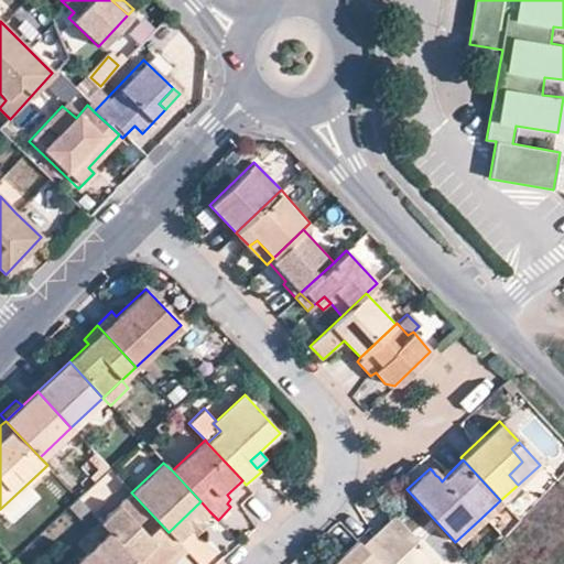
[(145,563),(149,562),(151,563),(161,563),(181,546),(177,542),(169,532),(131,492),(100,522),(109,532),(139,563),(145,563)]
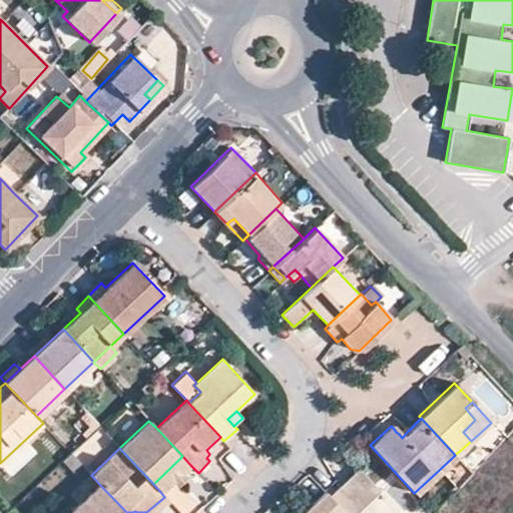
[(161,493),(190,465),(182,456),(153,484),(161,493)]
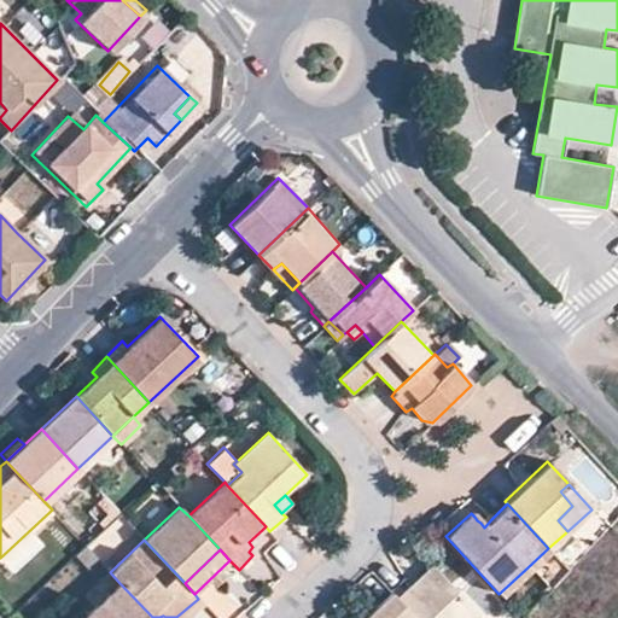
[(430,565),(408,584),(414,593),(437,572),(430,565)]
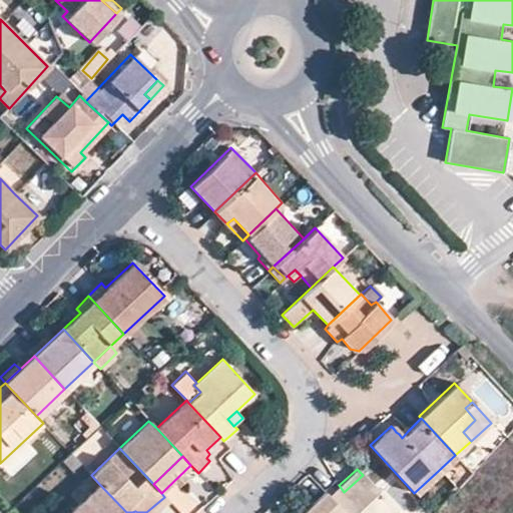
[(344,492),(339,485),(328,496),(344,512),(395,512),(397,511),(363,475),(344,492)]
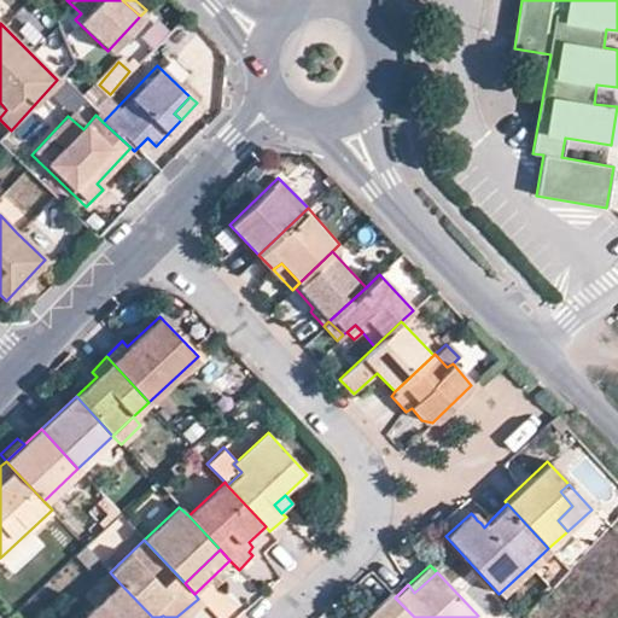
[(152,617),(120,583),(83,616),(86,617),(152,617)]
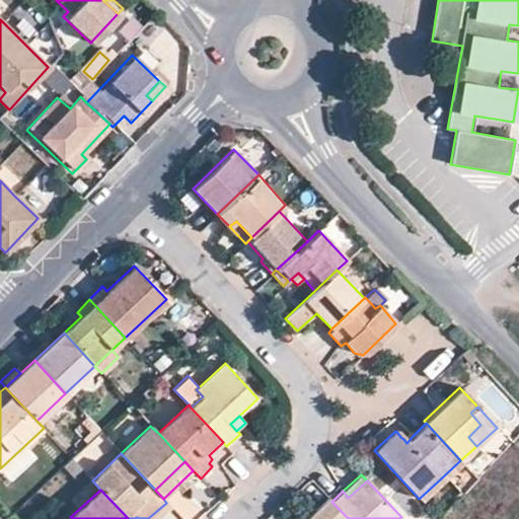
[(348,518),(331,502),(326,497),(302,518),(348,518)]
